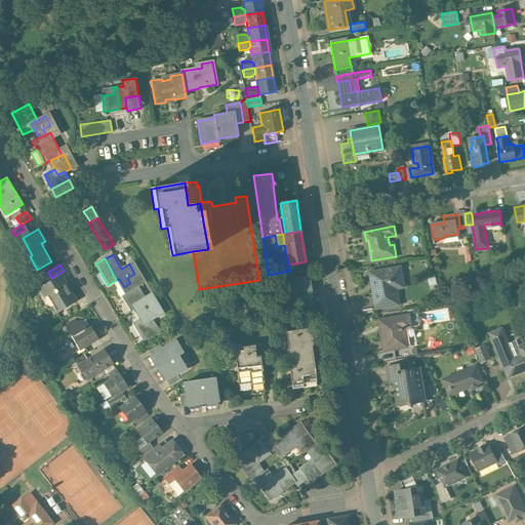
[(400,268),(371,273),(373,283),(375,283),(376,289),(373,290),(376,309),(398,306),(397,295),(395,295),(393,284),(403,282),(400,268)]
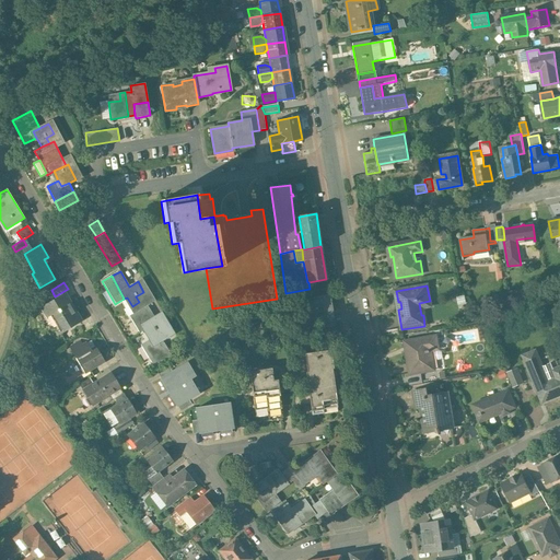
[(329,294),(308,299),(312,319),(314,319),(316,329),(335,326),(329,294)]
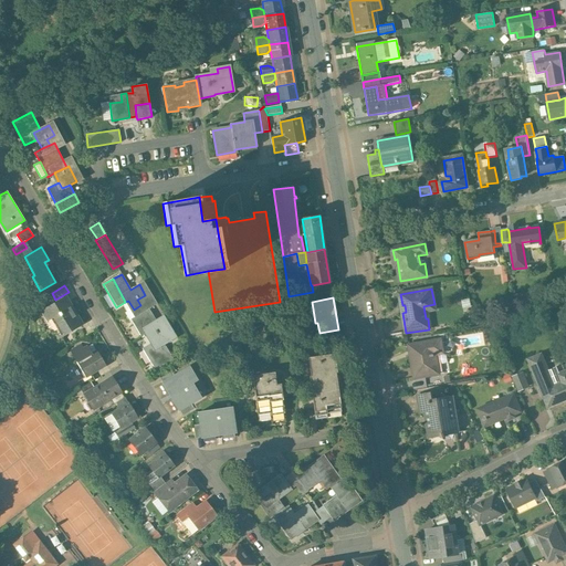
[(67,307),(62,299),(52,305),(50,303),(42,307),(44,310),(41,312),(48,322),(53,317),(60,328),(56,331),(61,337),(81,325),(69,307),(67,307)]
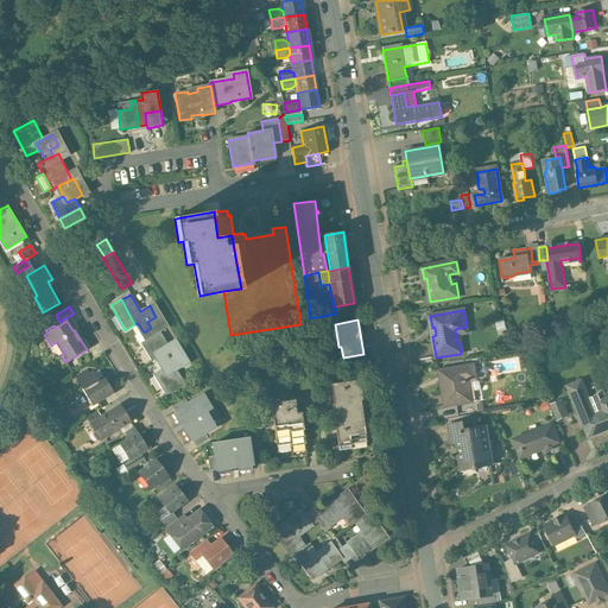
[(159,358),(171,349),(156,325),(151,328),(144,333),(137,337),(151,362),(159,358)]
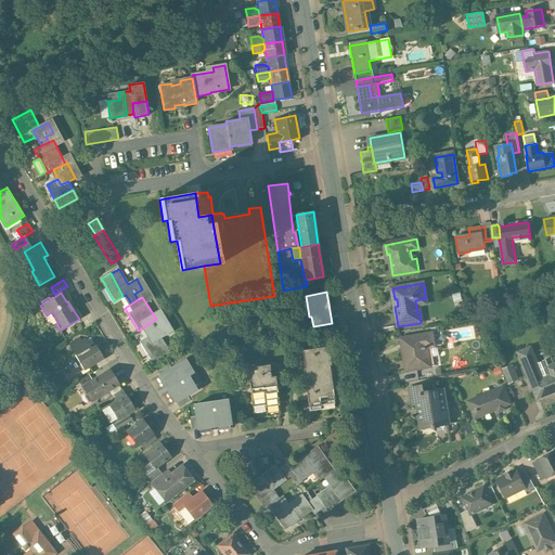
[(156,319),(145,326),(151,335),(153,340),(160,337),(167,333),(158,318),(156,319)]
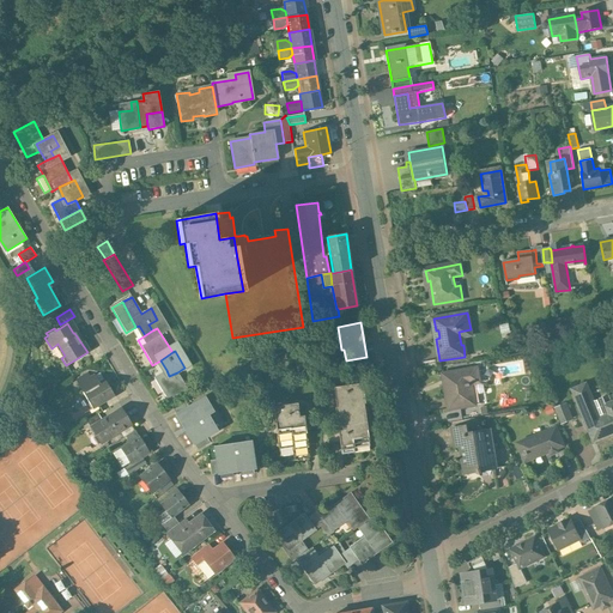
[(478,368),(443,374),(445,390),(447,390),(450,410),(475,406),(472,384),(480,383),(478,368)]
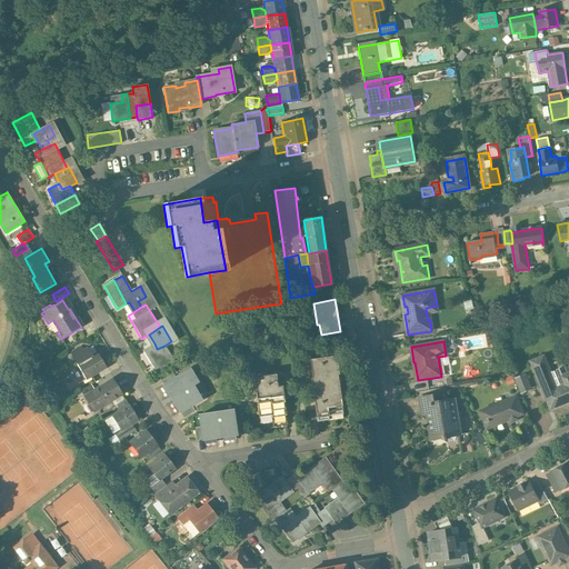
[(157,349),(155,343),(142,351),(157,375),(175,363),(165,346),(157,349)]
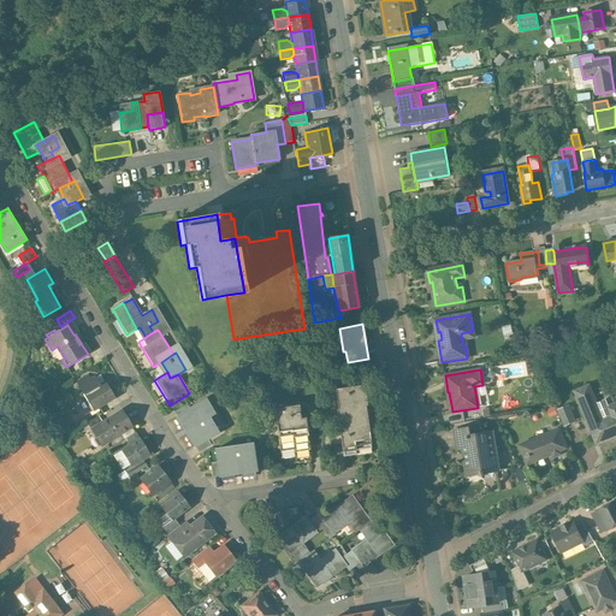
[(106,381),(100,385),(99,383),(98,384),(95,378),(95,377),(90,380),(88,375),(77,383),(78,384),(83,392),(83,394),(84,395),(83,395),(88,402),(89,403),(88,403),(89,404),(90,407),(95,404),(98,408),(114,398),(114,397),(116,396),(112,390),(111,391),(106,381)]
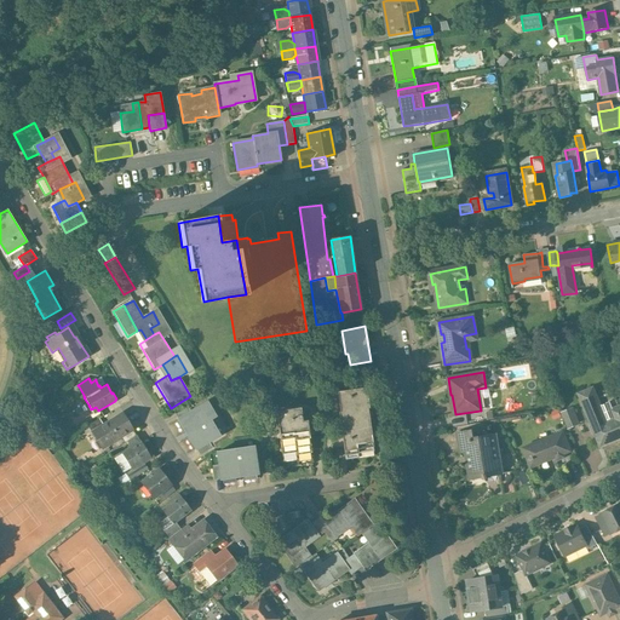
[(369,388),(336,392),(338,412),(337,412),(345,459),(374,455),(366,409),(373,408),(369,388)]
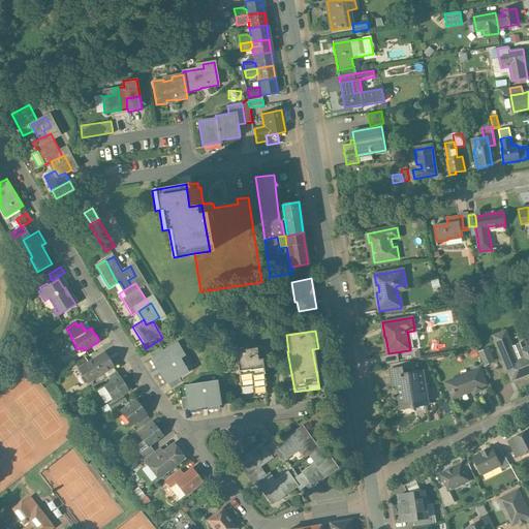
[(528,347),(523,350),(520,345),(521,344),(520,344),(519,344),(511,347),(507,336),(506,332),(502,334),(495,337),(512,381),(528,374),(528,347)]
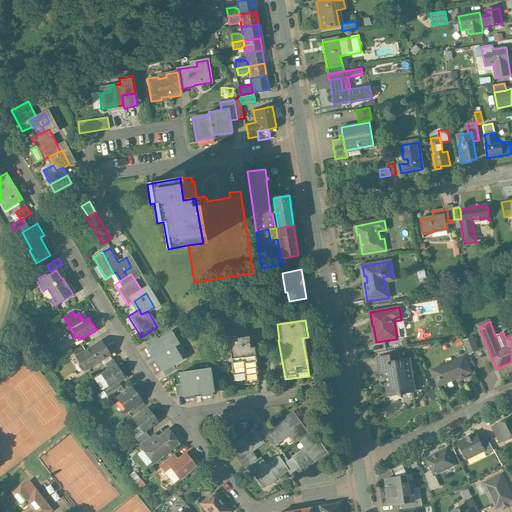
[(147,346),(162,371),(162,370),(173,364),(181,360),(173,347),(178,344),(171,332),(158,340),(147,346)]
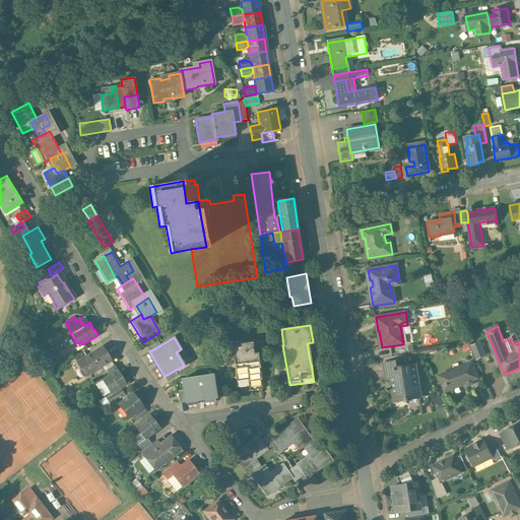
[(157,340),(146,346),(149,351),(160,345),(157,340)]
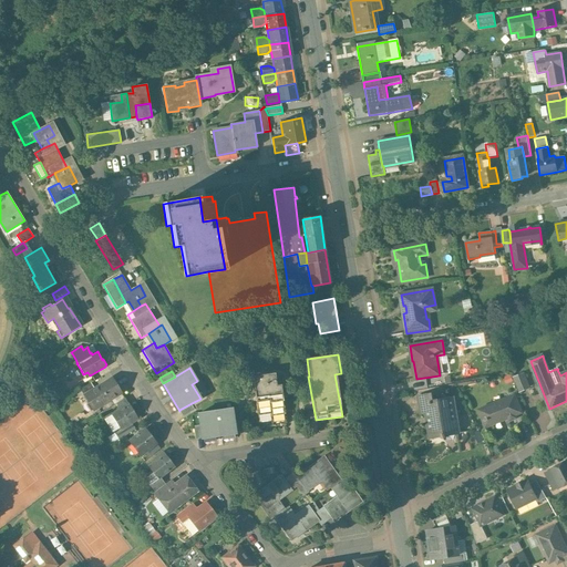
[(524,373),(514,378),(521,392),(531,389),(524,373)]
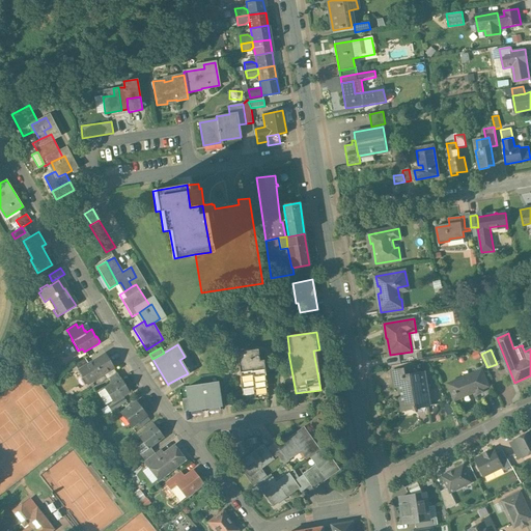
[(249,352),(241,353),(242,357),(236,358),(243,401),(268,398),(262,361),(258,362),(257,355),(250,356),(249,352)]
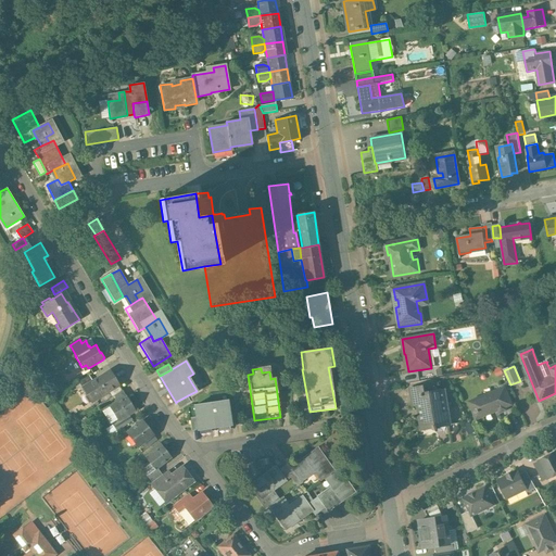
[(91,382),(80,389),(89,403),(108,392),(118,386),(110,371),(91,382)]
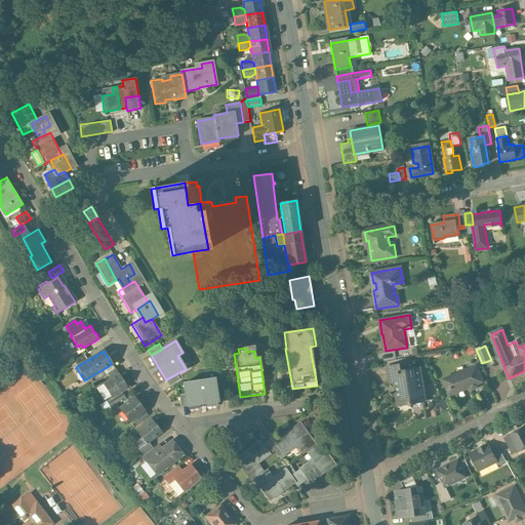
[(86,361),(83,355),(73,361),(76,367),(86,361)]
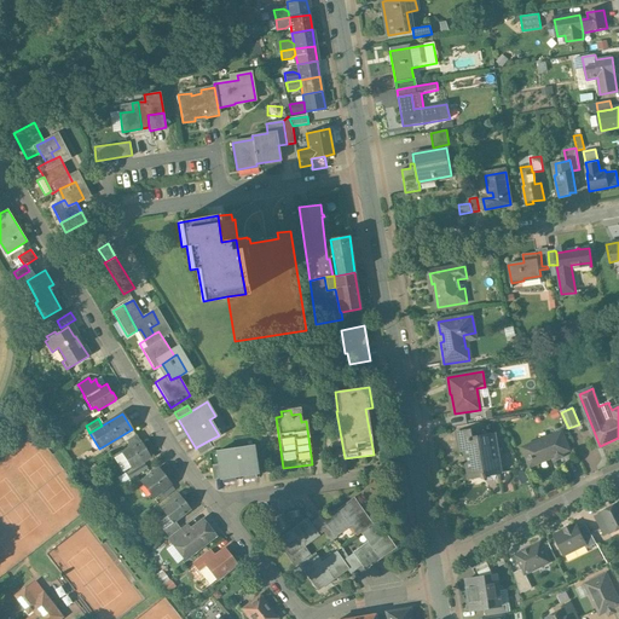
[(132,429),(120,437),(123,443),(136,435),(132,429)]
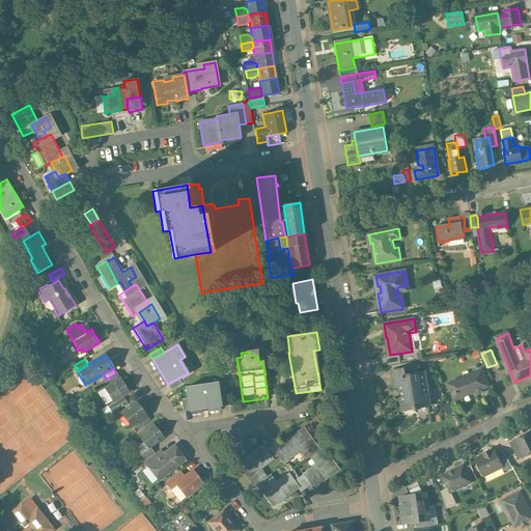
[(404,370),(392,372),(394,387),(400,387),(407,385),(406,376),(404,370)]
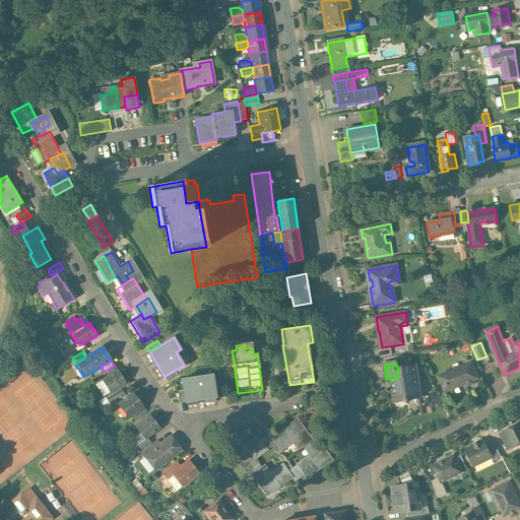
[(478,379),(472,363),(466,365),(473,382),(478,379)]
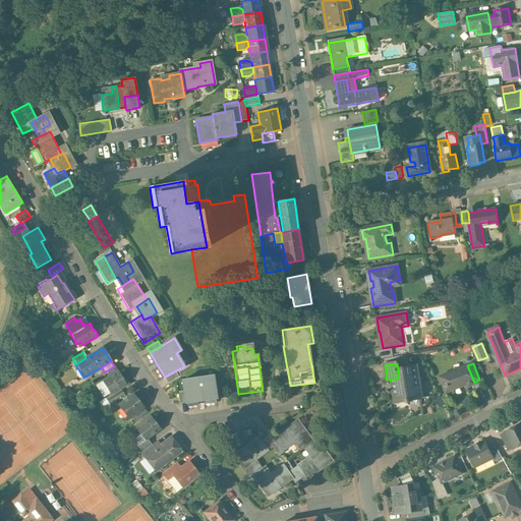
[(467,365),(441,377),(447,393),(467,385),(468,388),(475,385),(474,383),(467,365)]
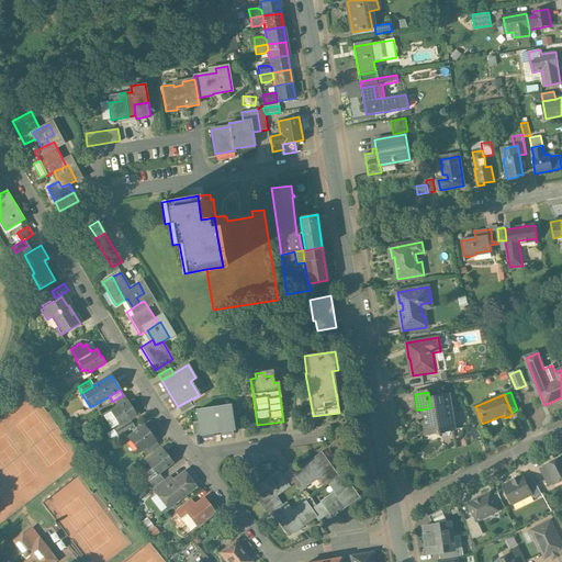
[(448,395),(429,398),(430,407),(424,409),(427,434),(438,431),(439,435),(442,434),(441,431),(453,429),(448,395)]
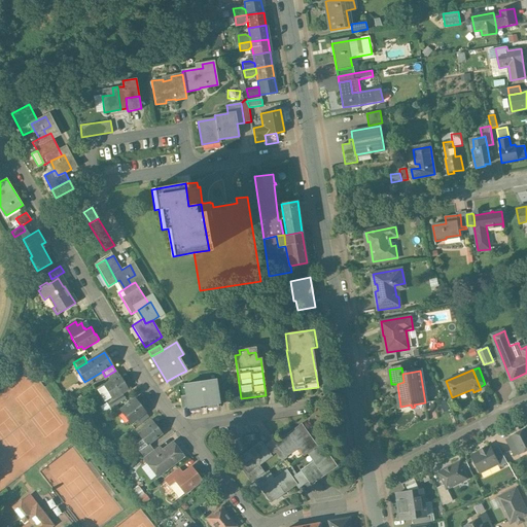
[(117,373),(112,376),(114,379),(103,385),(112,399),(121,393),(126,391),(130,388),(126,383),(125,384),(117,373)]
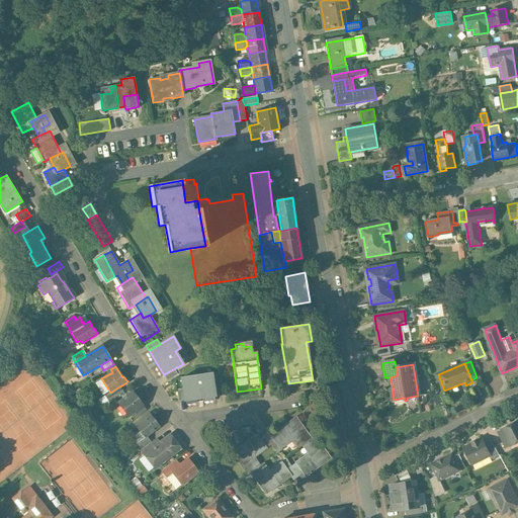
[(175,368),(164,374),(167,380),(178,373),(175,368)]
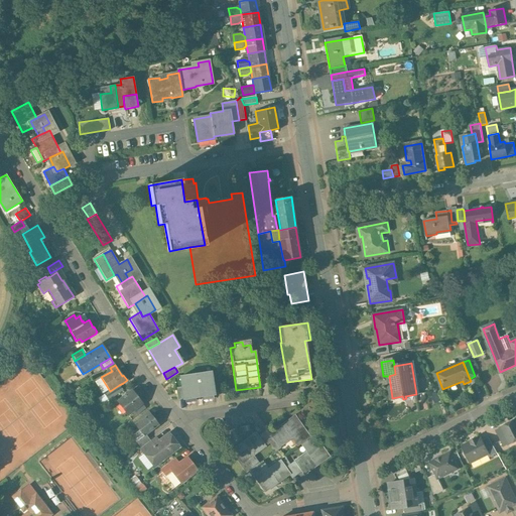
[(211,372),(180,376),(181,387),(183,398),(183,399),(197,397),(202,396),(214,394),(213,382),(211,372)]
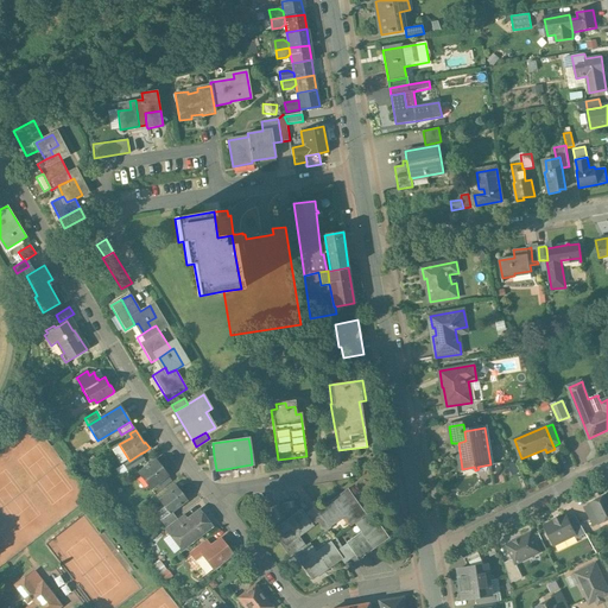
[(130,461),(124,464),(128,473),(145,460),(140,454),(130,461)]
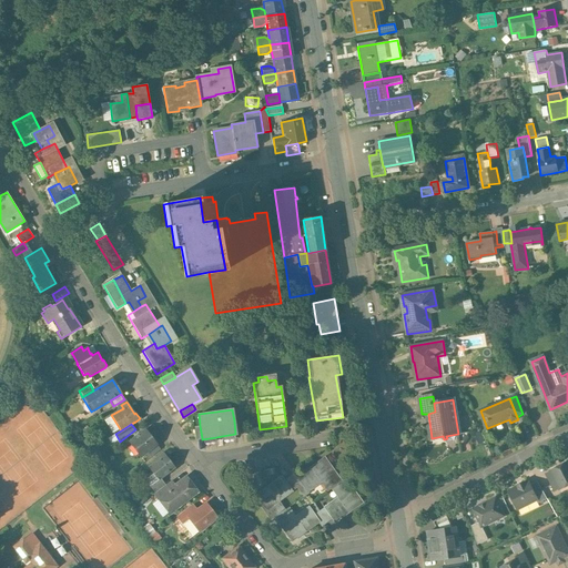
[(151,434),(148,434),(145,432),(129,444),(131,447),(127,449),(134,458),(138,455),(139,458),(155,445),(153,442),(154,442),(154,438),(151,434)]
